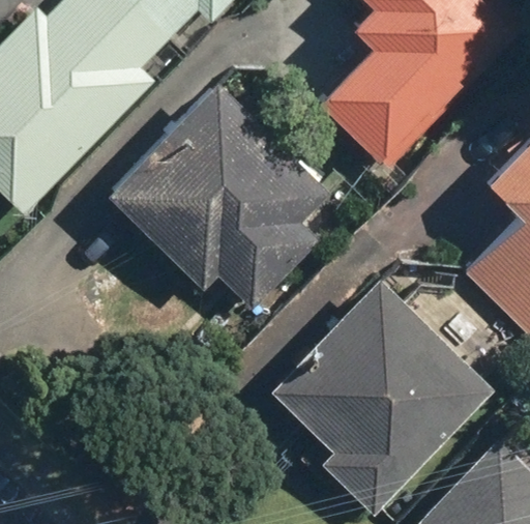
[(65,0),(50,17),(37,5),(0,44),(0,191),(26,215),(155,82),(141,68),(197,9),(211,23),(232,0),(65,0)]
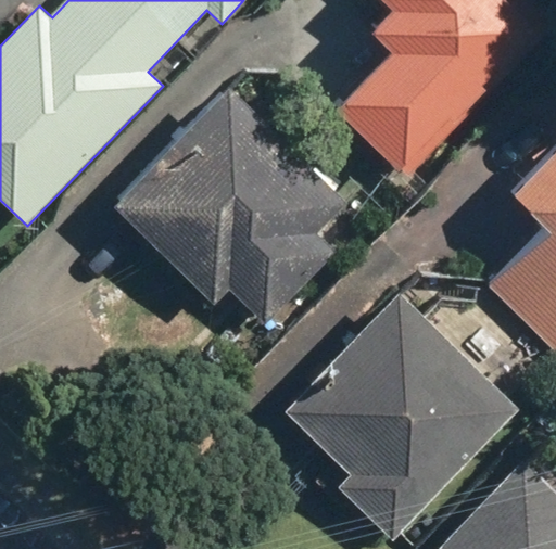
[(387,50),(332,99),(395,168),(555,24),(555,23),(535,0),(374,0),(383,11),(366,27),(387,50)]
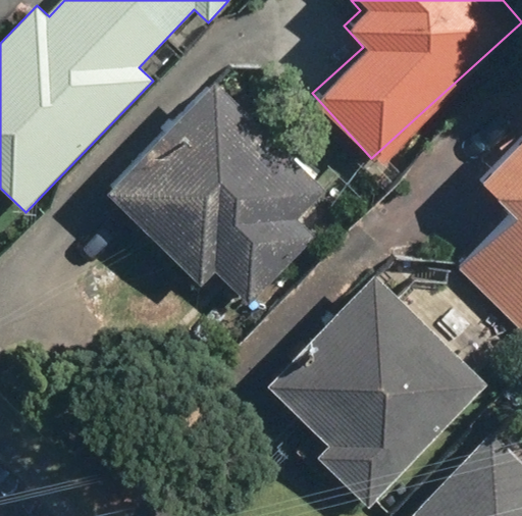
[(249,305),(317,237),(300,219),(328,191),(214,78),(106,186),(206,285),(217,273),(249,305)]
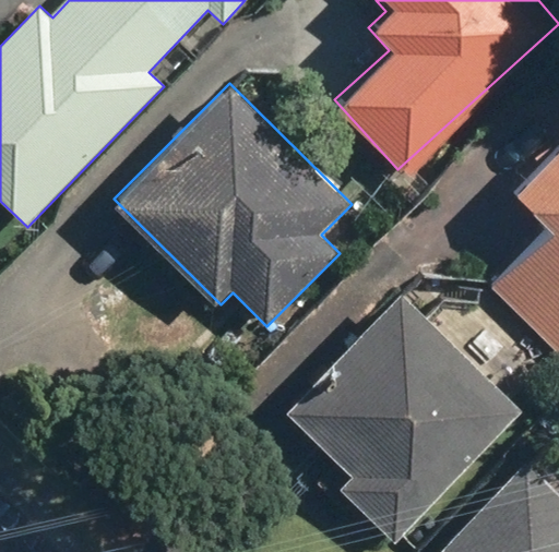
[(558,355),(558,140),(508,194),(543,226),(486,286),(558,355)]
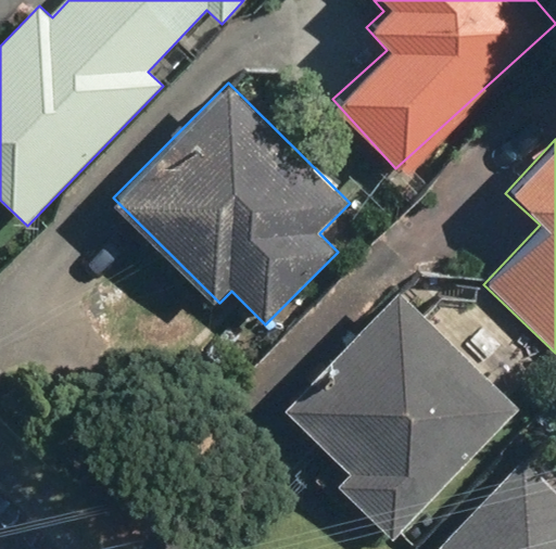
[(344,470),(335,481),(394,538),(519,409),(393,289),(278,407),(344,470)]
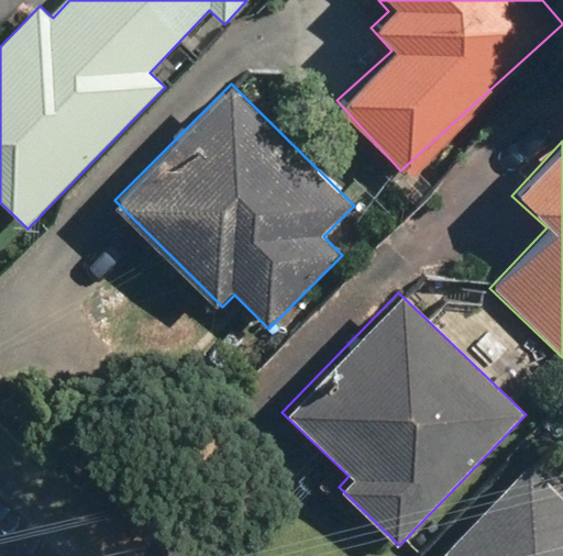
[(562,555),(562,488),(531,456),(432,555),(562,555)]
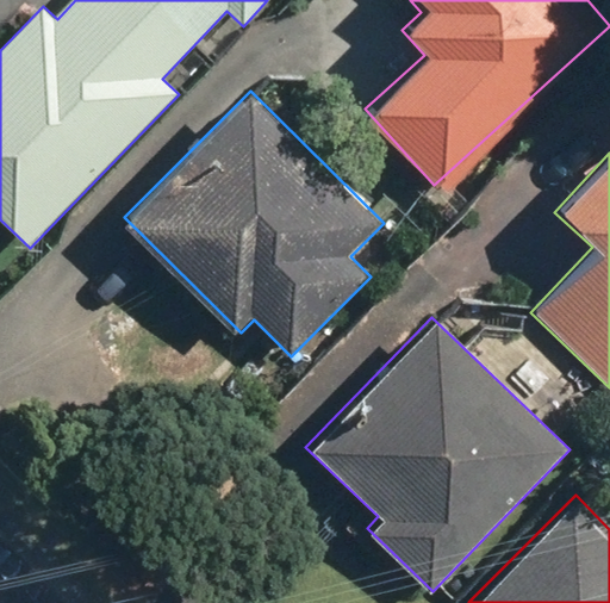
All buildings are outlined.
